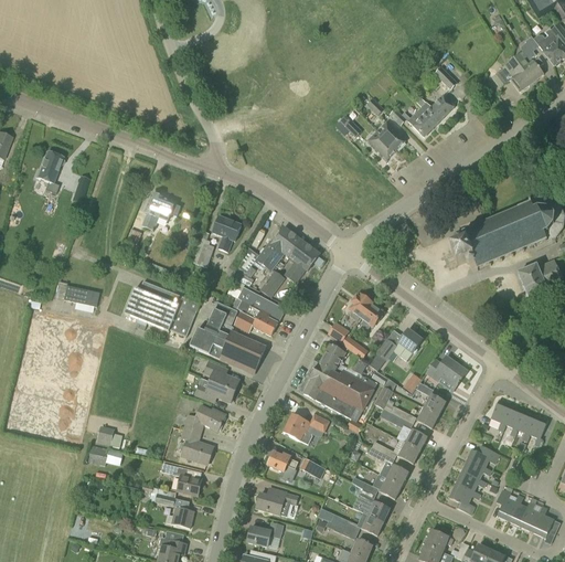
[(564,2),(563,0),(526,0),(537,19),(554,9),(562,21),(563,20),(564,22),(564,2)]
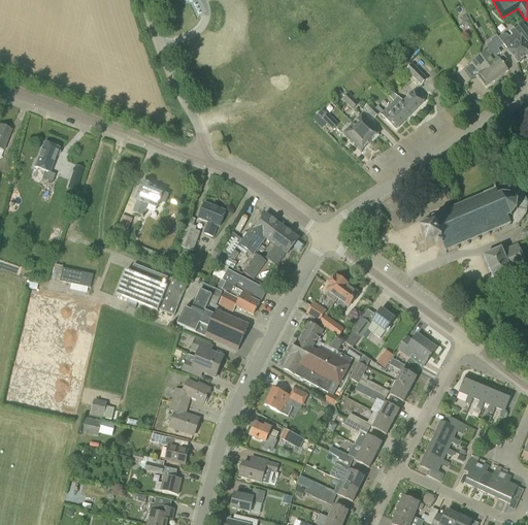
[(468,17),(466,13),(461,17),(462,20),(461,23),(471,26),(471,23),(468,17)]
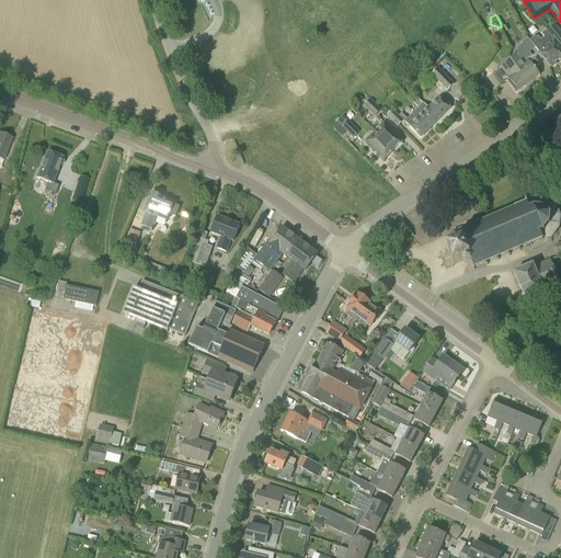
[(560,30),(558,26),(553,24),(547,29),(546,27),(541,31),(545,35),(541,37),(539,34),(530,33),(528,35),(534,43),(539,50),(550,65),(551,64),(552,65),(557,61),(556,60),(560,55),(560,30)]
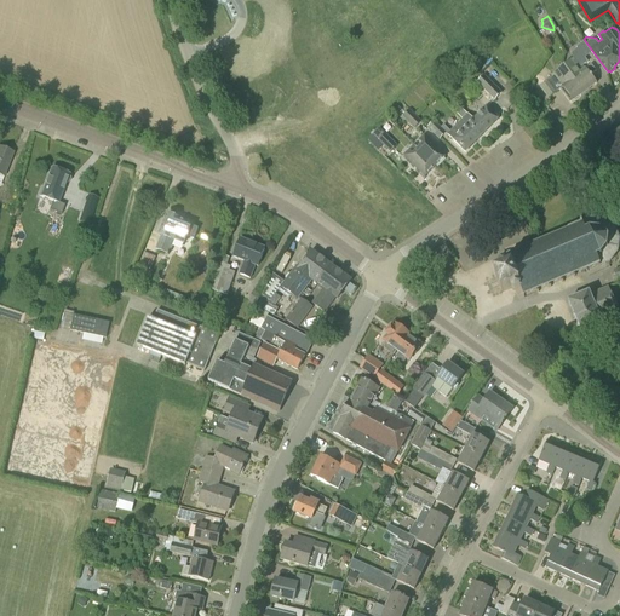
[(574,74),(585,90),(596,80),(591,73),(596,69),(591,62),(585,65),(583,63),(587,59),(577,46),(572,50),(572,52),(573,55),(566,61),(574,74)]
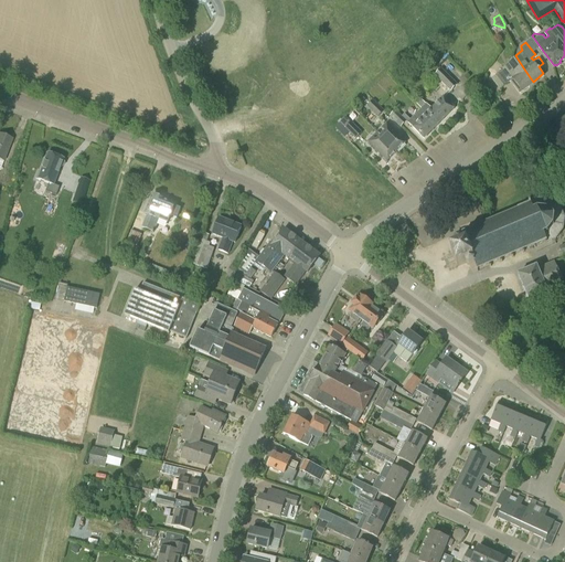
[(522,89),(533,82),(523,67),(515,55),(501,66),(503,67),(491,76),(499,87),(510,78),(520,91),(522,89)]
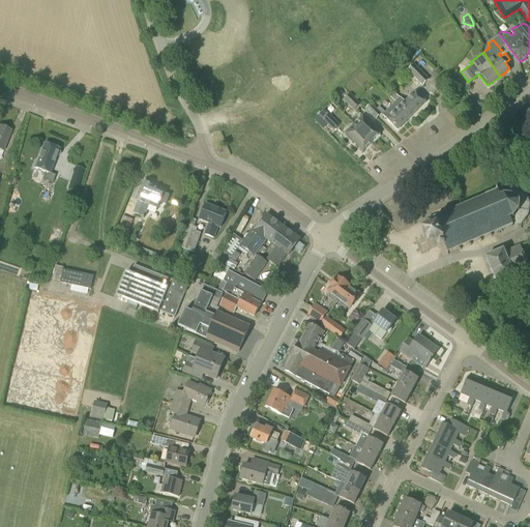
[(422,84),(430,77),(414,62),(407,68),(422,84)]
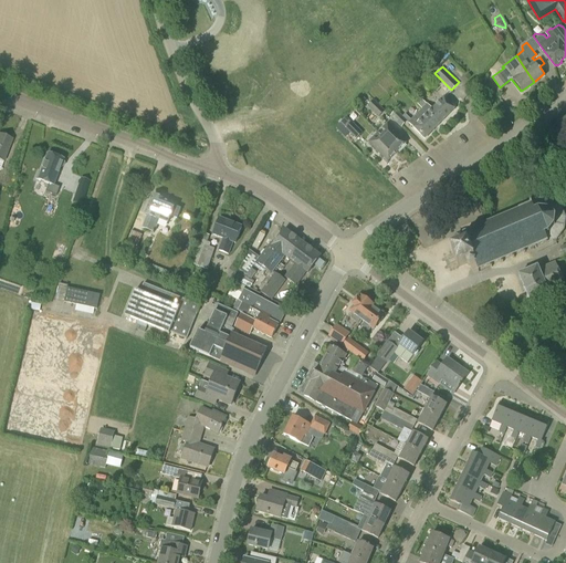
[(421,106),(439,124),(456,107),(444,95),(432,107),(427,101),(427,102),(421,96),(417,102),(421,106)]
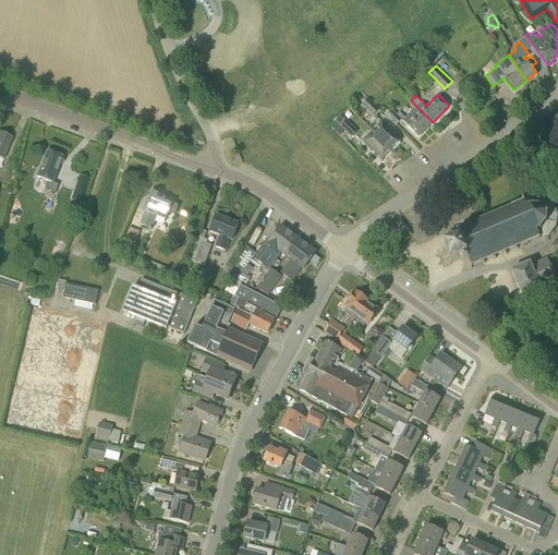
[(373,113),(379,107),(368,96),(362,103),(373,113)]
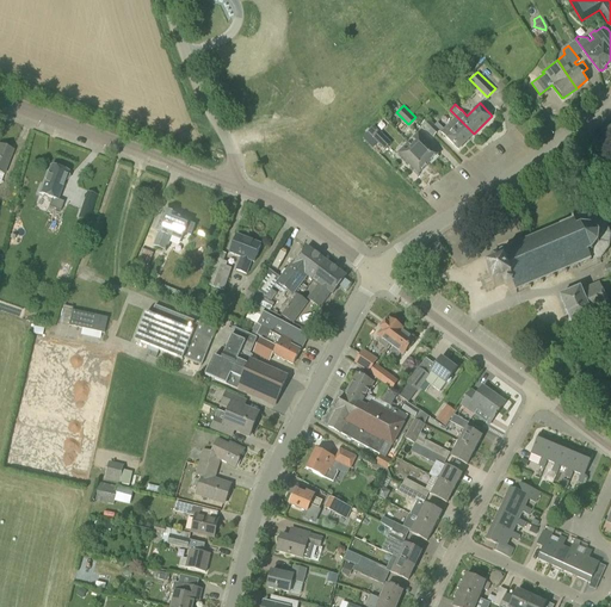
[(384,148),(392,141),(380,129),(388,121),(382,115),(368,130),(384,148)]
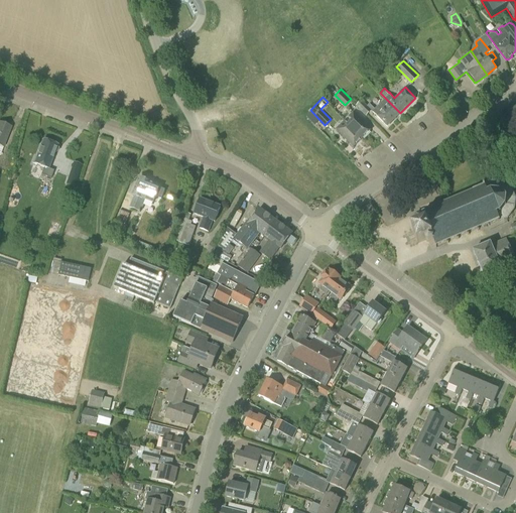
[(387,125),(400,113),(384,97),(375,107),(369,102),(367,104),(361,98),(356,104),(366,114),(371,109),(377,114),(387,125)]
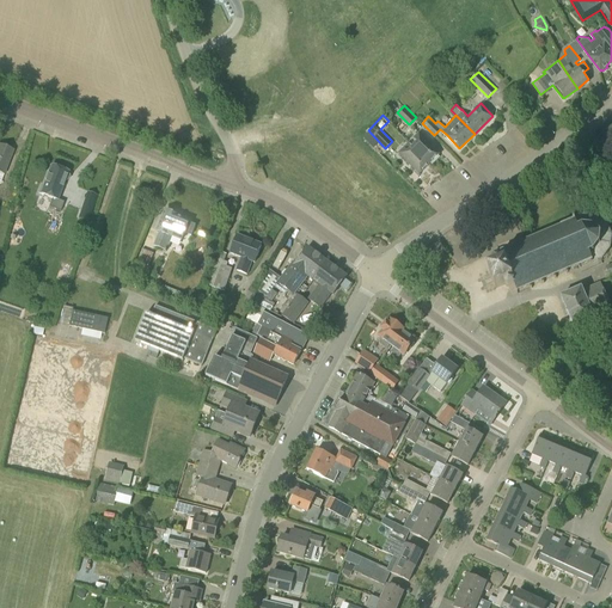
[(398,131),(407,139),(412,133),(404,124),(398,131)]
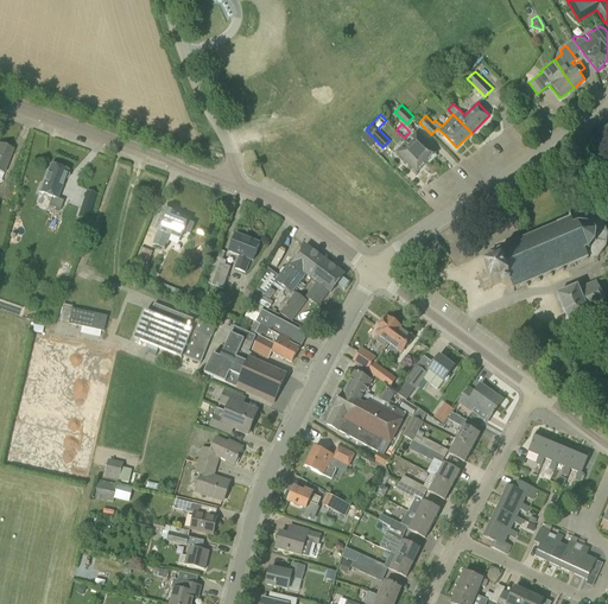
[(415,139),(410,144),(426,161),(438,151),(416,129),(411,134),(415,139)]
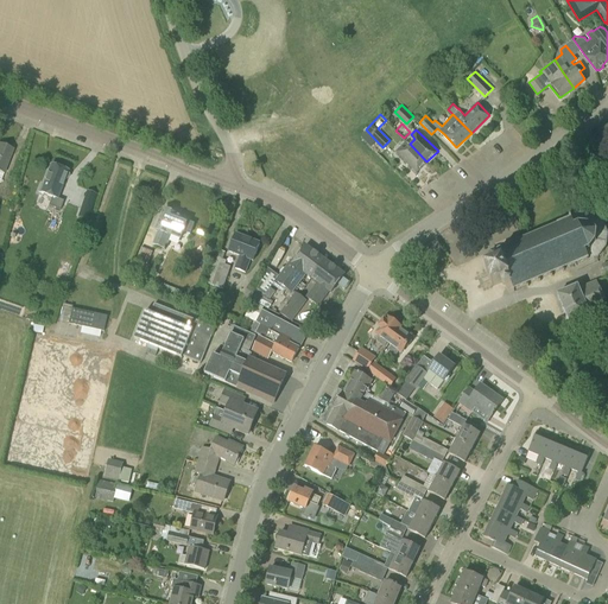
[(0,179),(4,171),(13,147),(0,141),(0,179)]
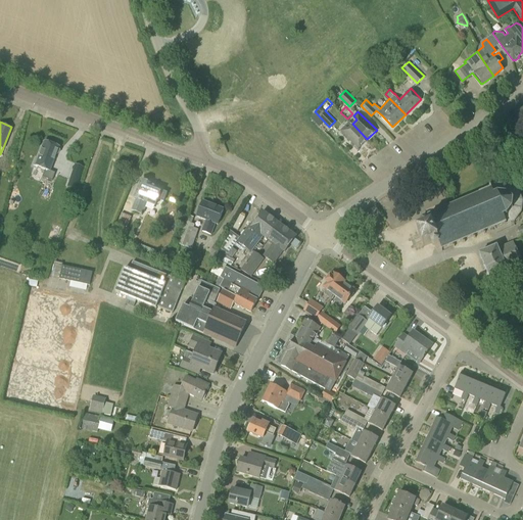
[(367,139),(352,124),(348,128),(344,125),(339,129),(359,147),(367,139)]
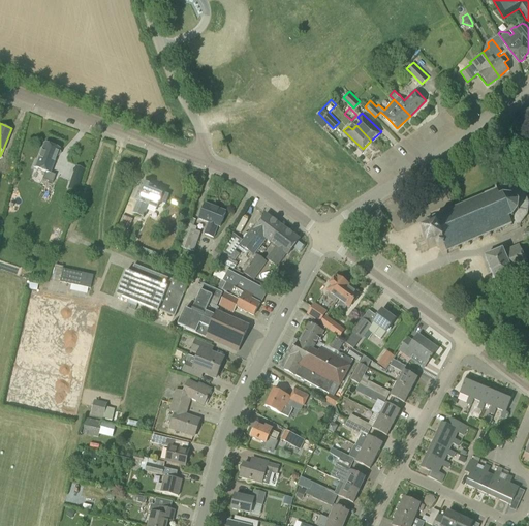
[(50,172),(56,154),(59,154),(60,150),(59,148),(59,147),(44,141),(37,159),(35,158),(33,165),(39,167),(36,175),(42,177),(44,169),(50,172)]
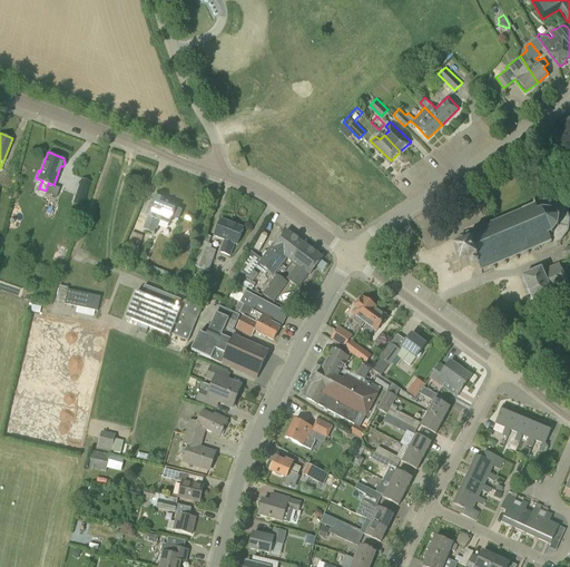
[(75,193),(72,202),(82,205),(86,197),(75,193)]
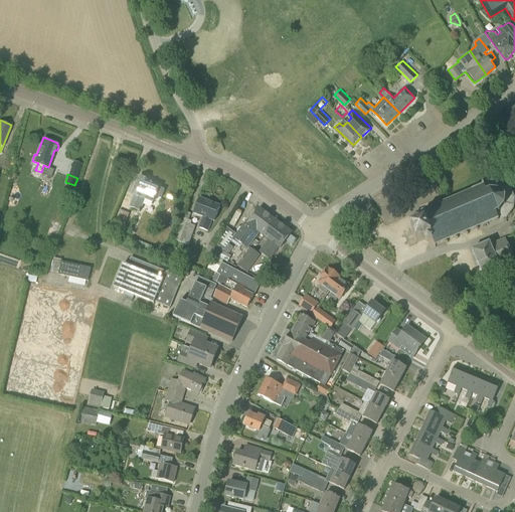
[(161,197),(165,187),(159,185),(149,180),(139,175),(132,192),(134,193),(129,205),(140,209),(145,198),(153,201),(155,194),(161,197)]
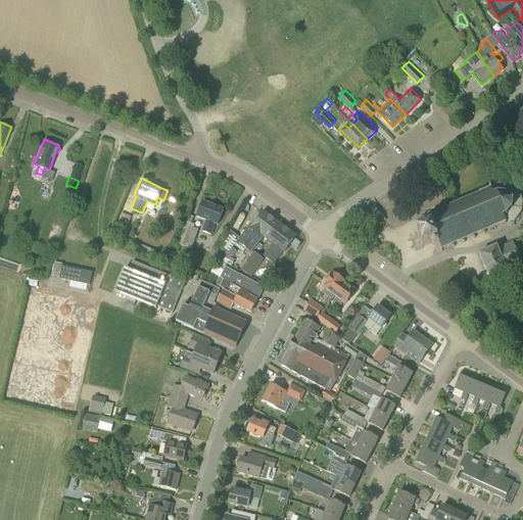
[(47,196),(51,184),(45,182),(40,194),(47,196)]
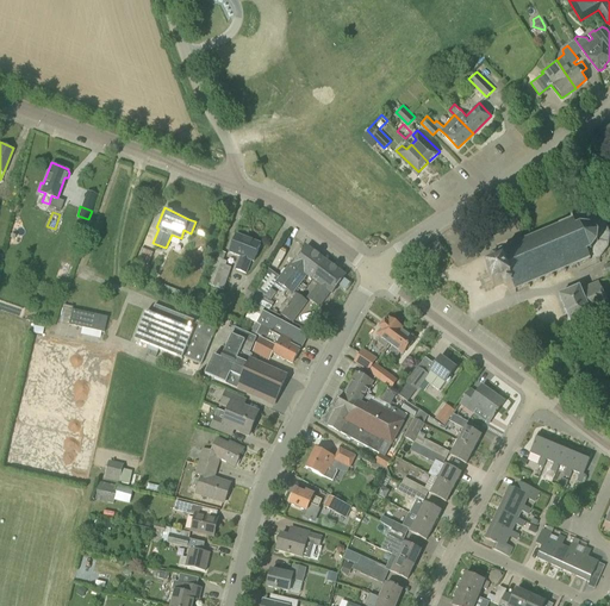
[(601,255),(608,245),(609,232),(605,222),(595,213),(582,212),(573,216),(573,217),(559,223),(559,224),(498,250),(496,249),(492,250),(490,255),(495,264),(486,268),(495,285),(503,281),(504,283),(506,285),(512,282),(516,288),(576,263),(577,264),(591,258),(601,255)]
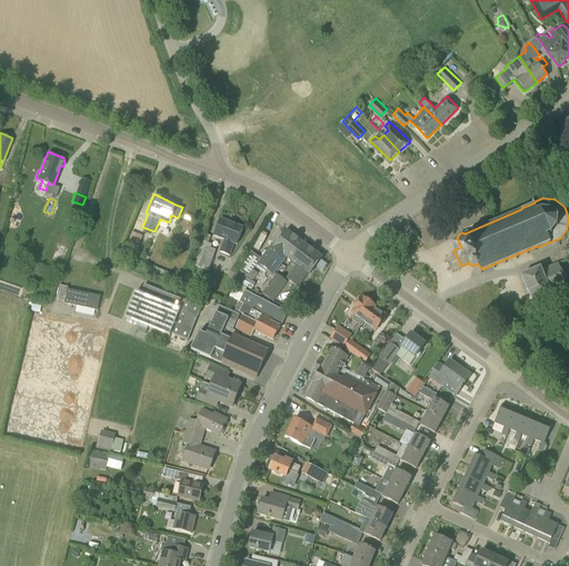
[(237,242),(243,226),(221,217),(215,234),(223,237),(219,249),(230,254),(235,241),(237,242)]
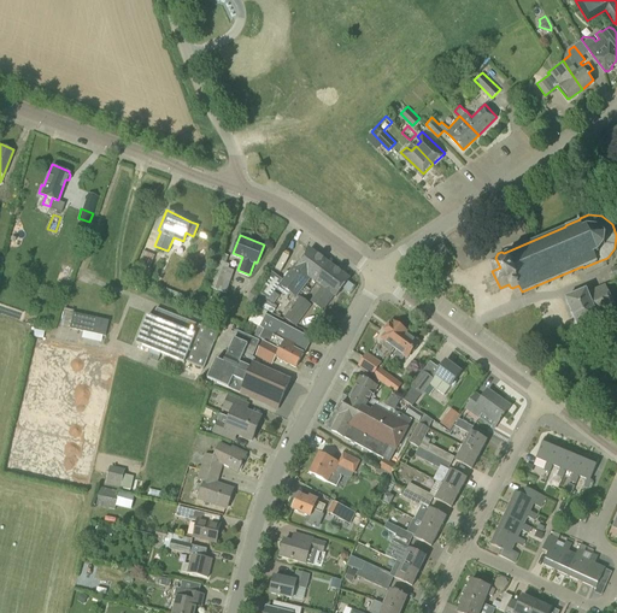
[(442,258),(448,254),(446,252),(448,249),(444,242),(433,248),(438,257),(441,255),(442,258)]
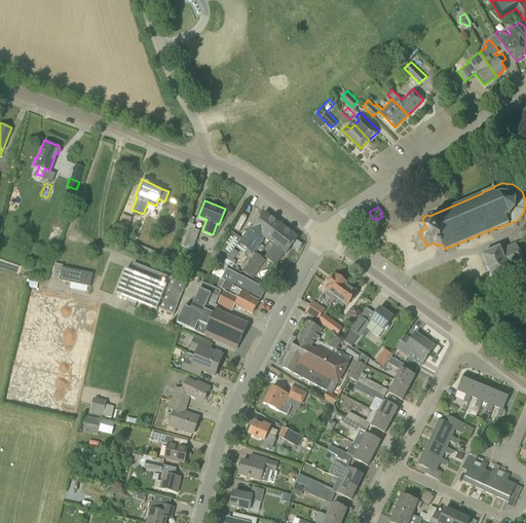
[(128,226),(133,216),(122,212),(116,226),(121,228),(123,224),(128,226)]
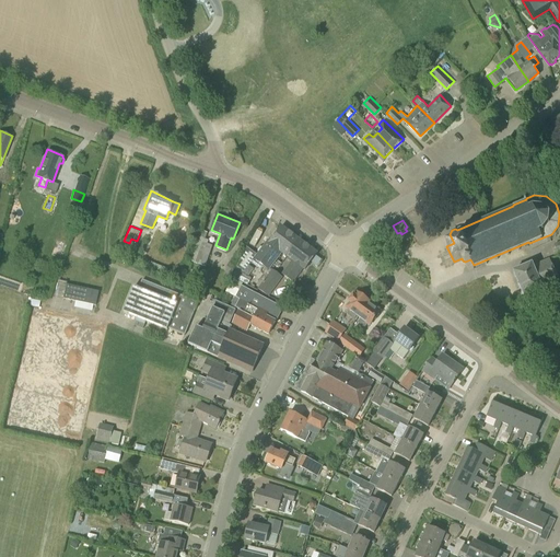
[(288,254),(299,239),(281,225),(269,241),(267,239),(263,244),(260,245),(257,248),(258,251),(257,252),(246,245),(236,265),(237,265),(231,275),(247,282),(252,277),(243,270),(243,269),(244,270),(251,260),(260,267),(263,264),(269,269),(282,251),(288,254)]
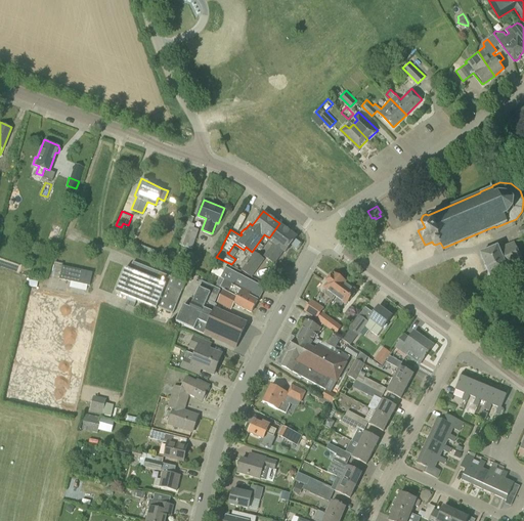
[(192,247),(199,227),(193,226),(194,223),(185,220),(178,243),(192,247)]
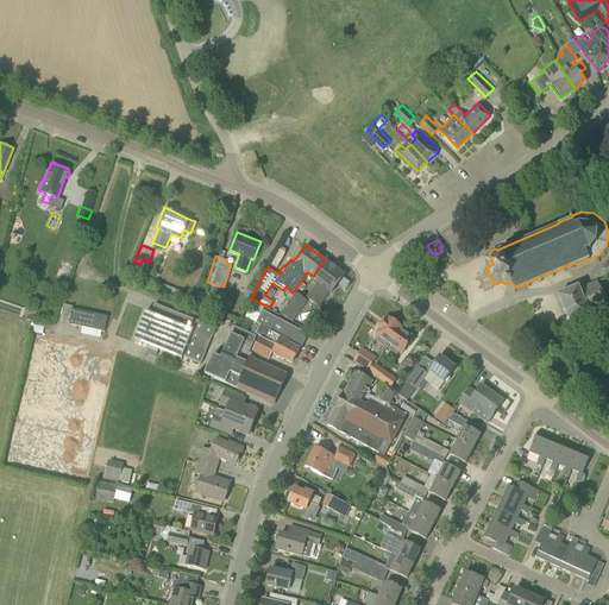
[(325,259),(313,276),(318,281),(307,296),(318,304),(330,289),(332,290),(345,273),(325,259)]
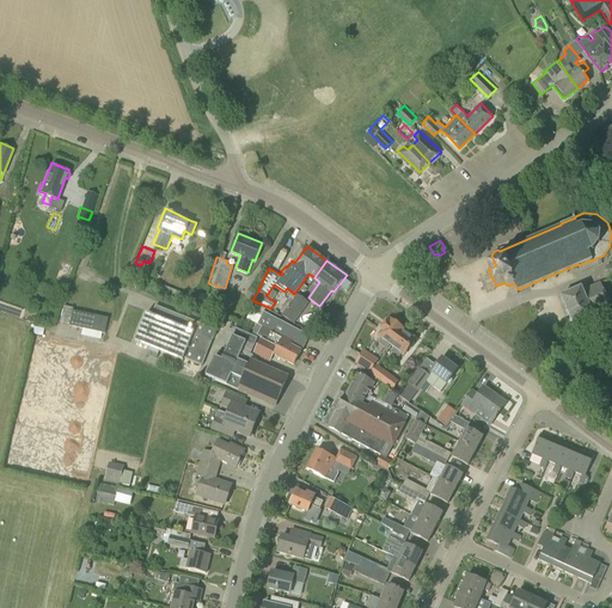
[(610,305),(600,281),(582,288),(582,286),(561,294),(564,305),(569,314),(573,324),(574,324),(577,331),(588,326),(585,319),(594,315),(594,314),(603,311),(601,308),(610,305)]
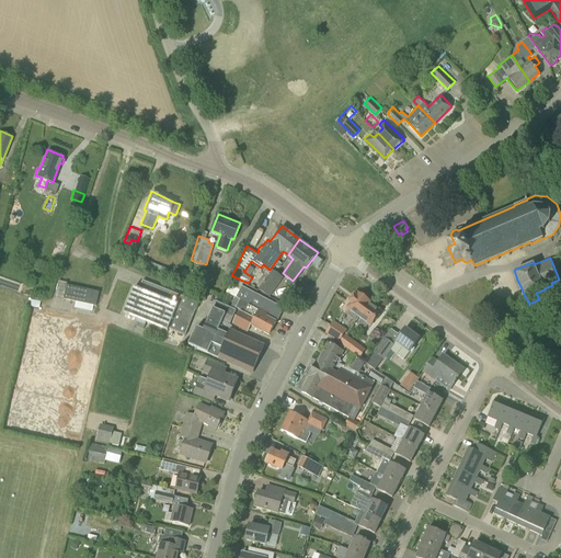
[(237,265),(230,261),(225,269),(232,274),(237,265)]
